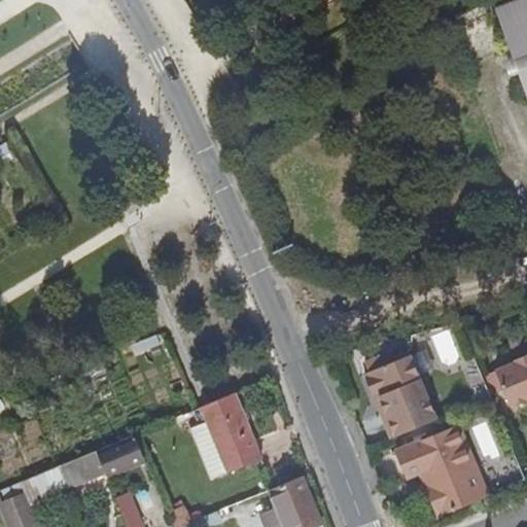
[(526,0),(515,0),(495,7),(526,97),(526,0)]
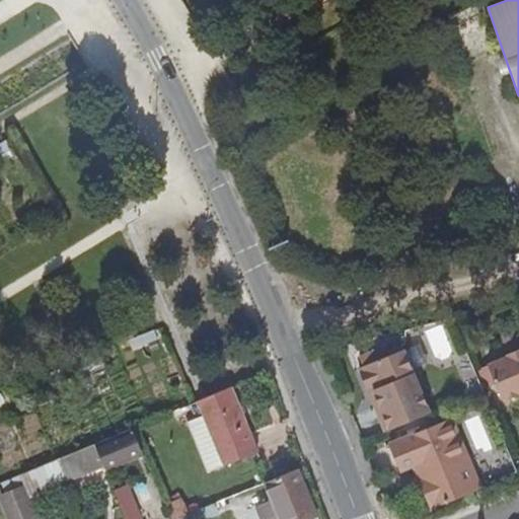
[(158,340),(153,329),(133,340),(137,350),(158,340)]
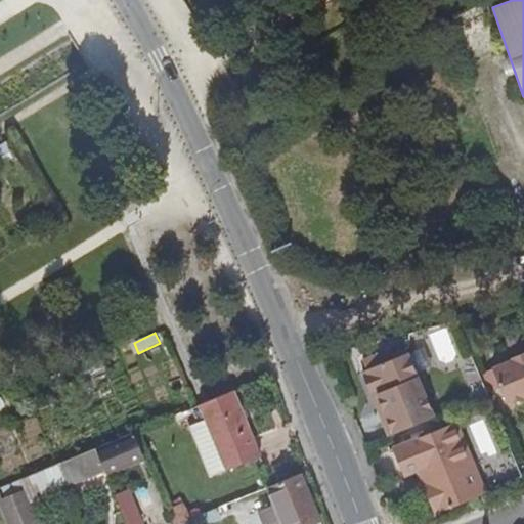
[(388,434),(437,415),(410,350),(361,369),(372,394),(376,393),(382,407),(378,409),(388,434)]
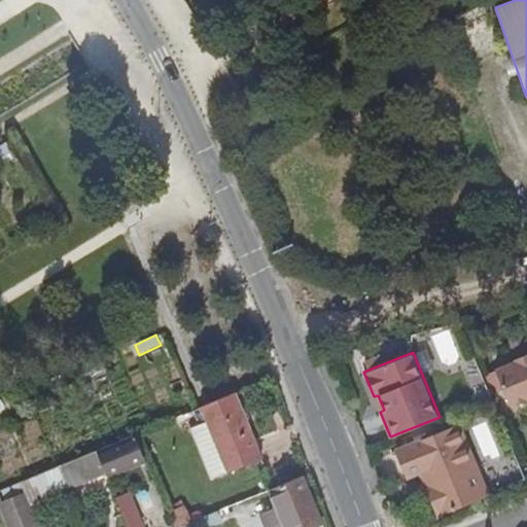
[(526,353),(497,366),(512,402),(526,395),(526,353)]
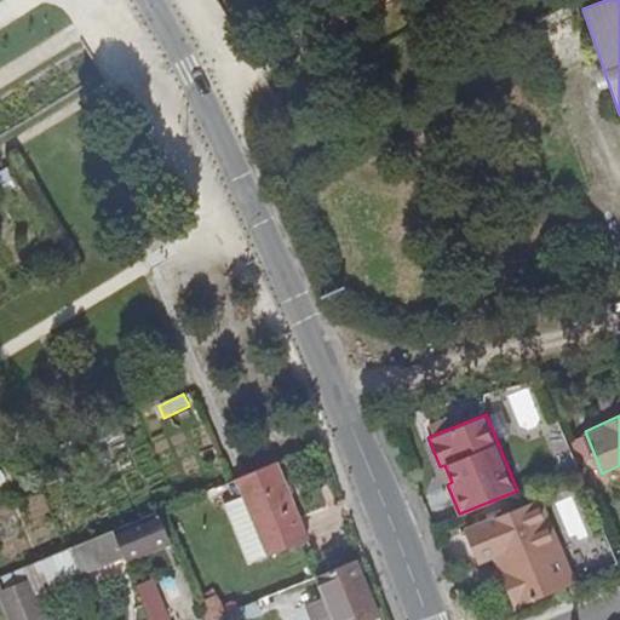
[(271,460),(233,477),(239,494),(220,503),(245,561),(303,538),(271,460)]
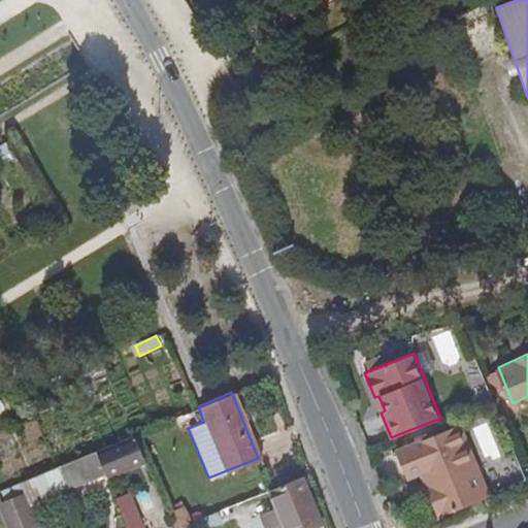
[(374,397),(381,413),(385,410),(378,396),(374,397)]
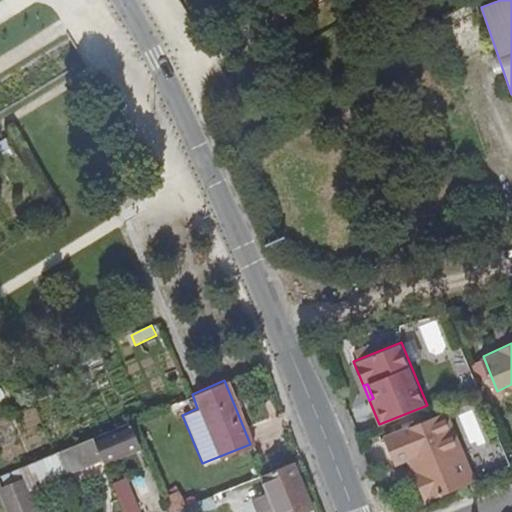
[(428,501),(477,481),(448,410),(389,435),(399,462),(410,457),(415,470),(421,483),(428,501)]
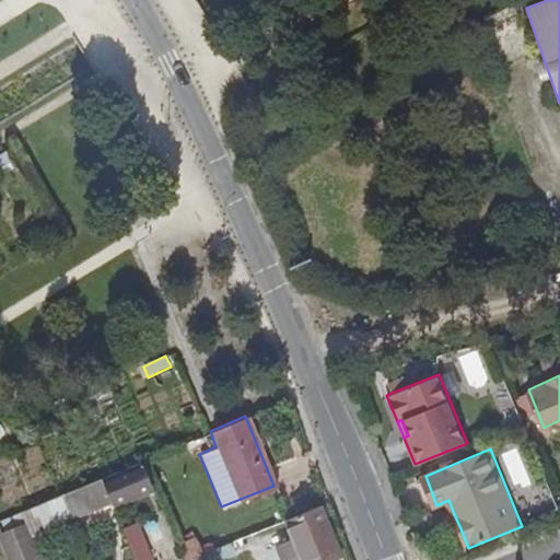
[(150,485),(140,461),(101,476),(112,501),(150,485)]
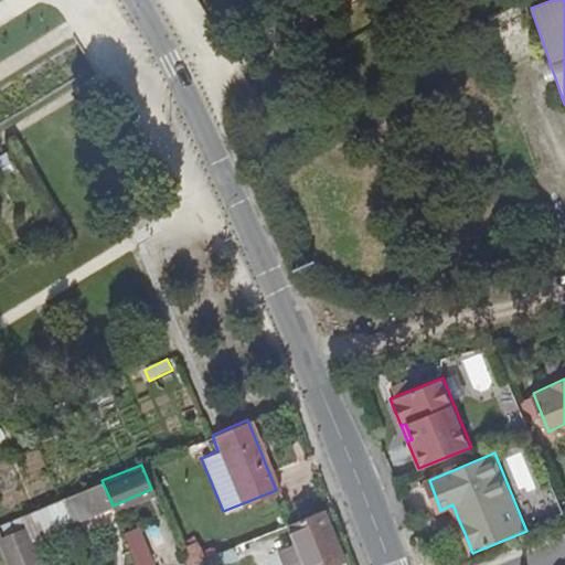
[(71,524),(113,505),(102,480),(60,499),(68,520),(71,524)]
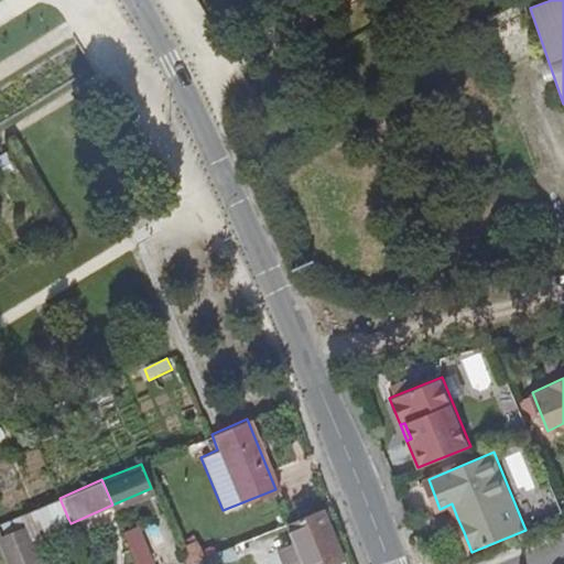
[(42,530),(68,519),(60,498),(20,514),(25,528),(25,529),(40,523),(42,530)]
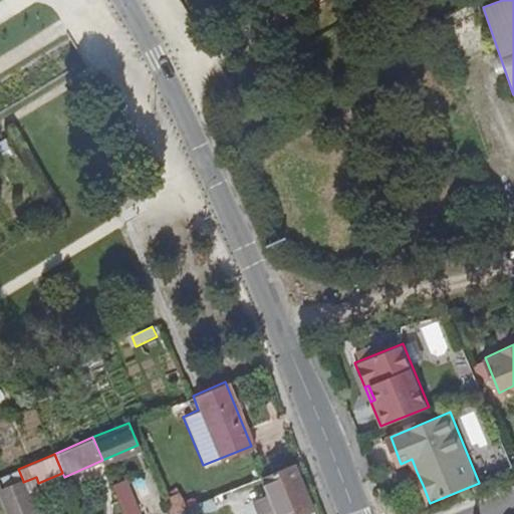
[(293,463),(261,477),(267,491),(254,496),(261,513),(262,513),(265,513),(298,513),(312,509),(293,463)]
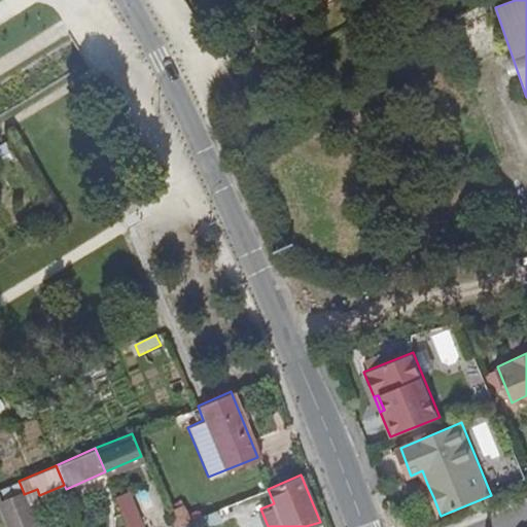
[(427,500),(433,497),(427,484),(421,487),(427,500)]
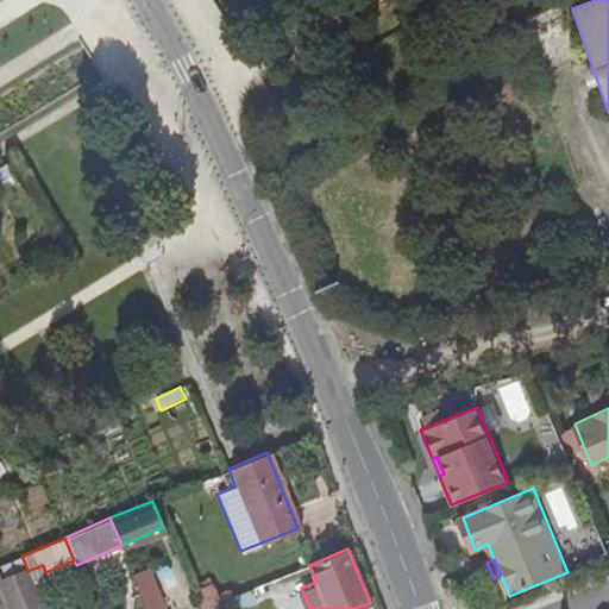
[(43,608),(27,571),(27,570),(0,581),(0,582),(11,608),(43,608)]
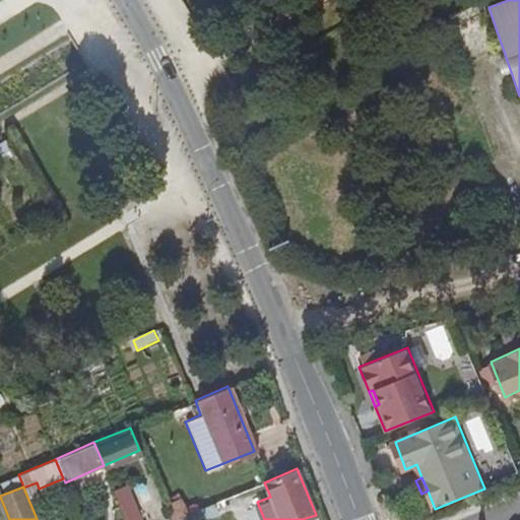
[(114,491),(125,519),(137,519),(124,486),(114,491)]
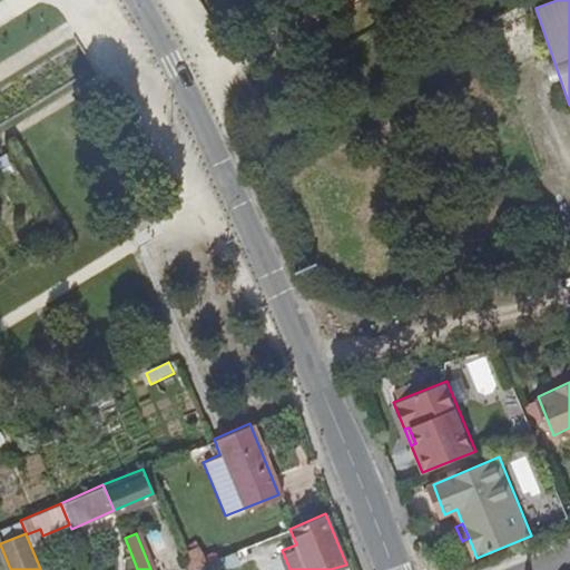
[(233,552),(196,567),(197,569),(219,569),(237,563),(233,552)]
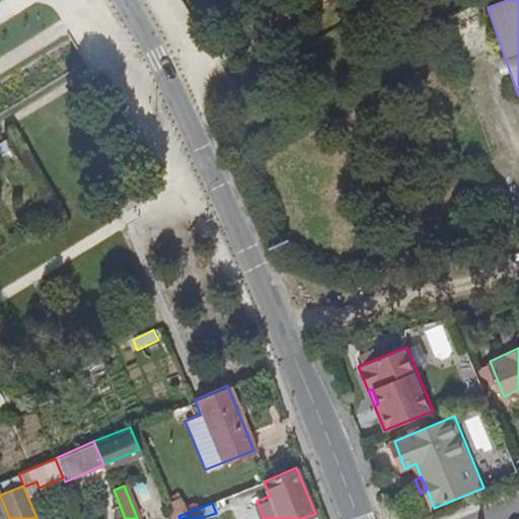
All buildings are outlined.
